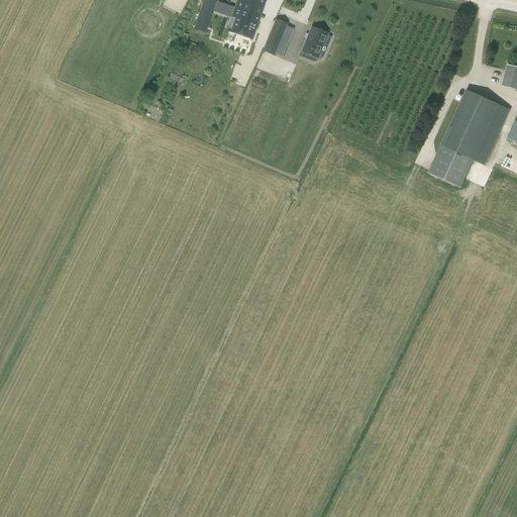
[(235,6),(234,9),(259,17),(265,0),(237,0),(237,1),(235,1),(234,5),(235,6)]
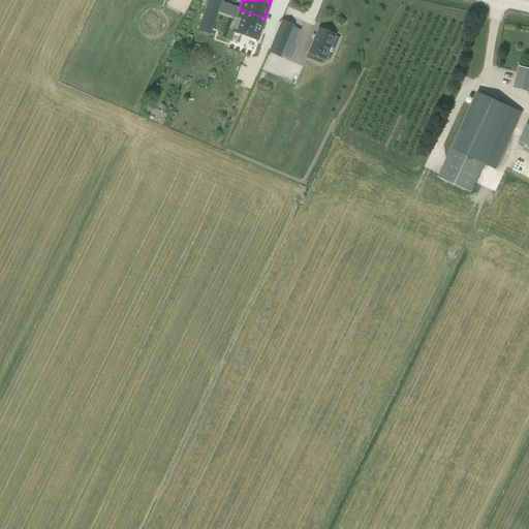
[(240,9),(231,32),(257,41),(265,18),(240,9)]
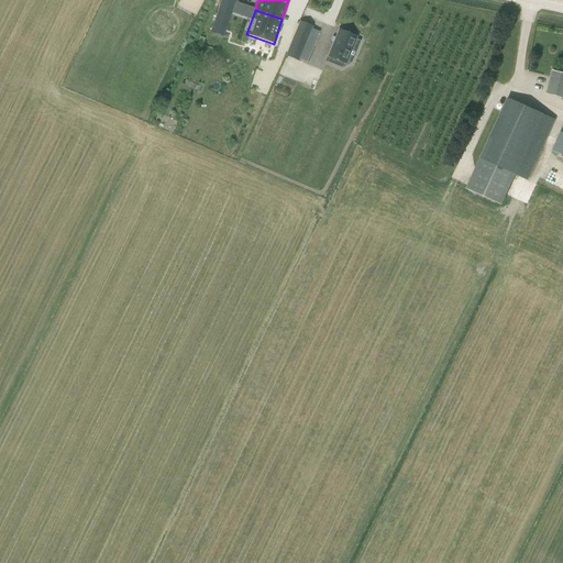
[(312,28),(300,22),(293,39),(306,44),(312,28)]
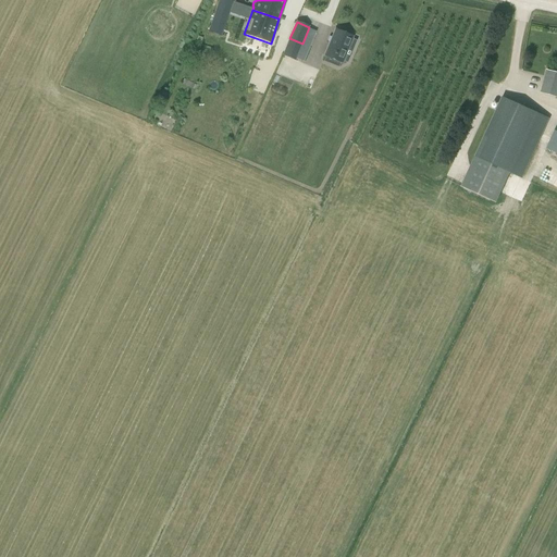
[(324,57),(342,63),(353,37),(335,29),(324,57)]
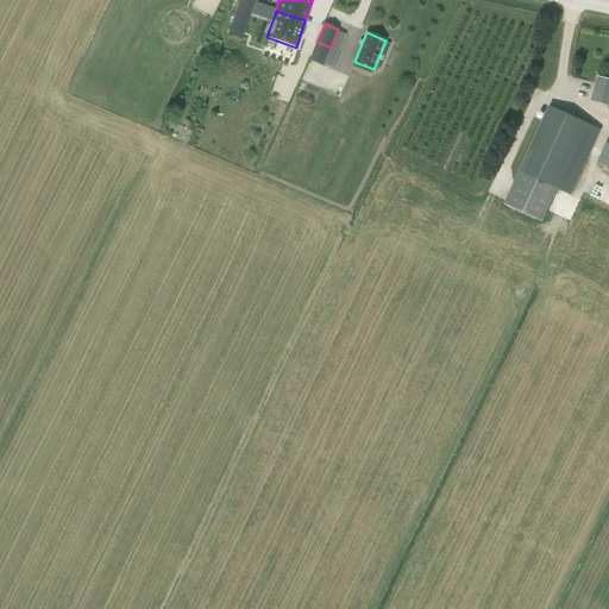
[(332,67),(338,51),(331,48),(316,42),(309,61),(322,67),(324,63),(332,67)]
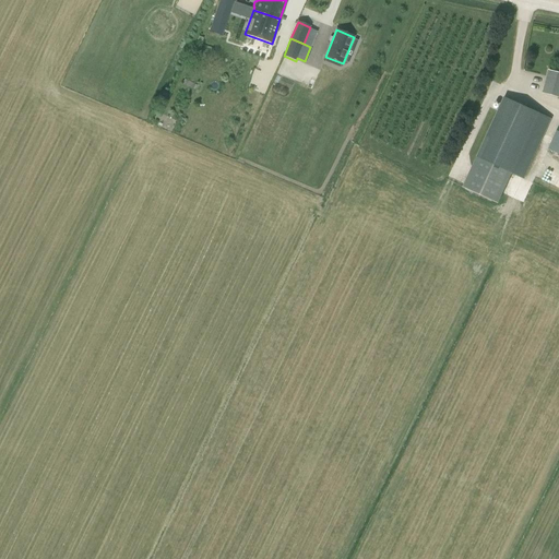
[(543,94),(558,98),(558,73),(548,71),(543,94)]
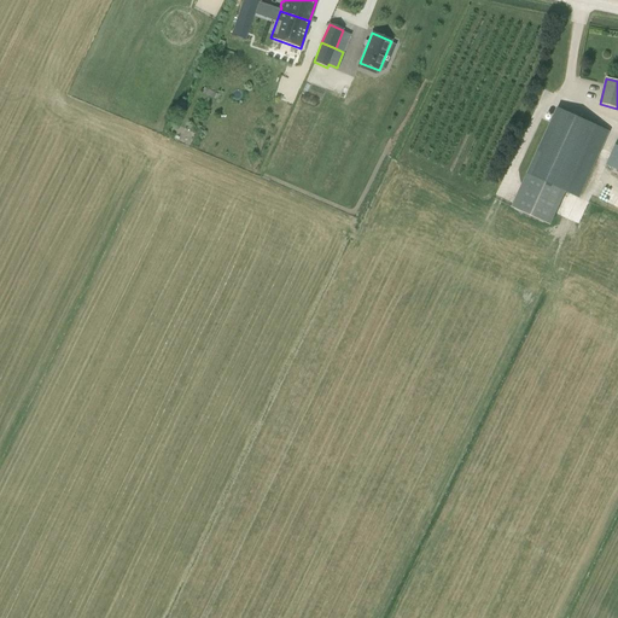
[(557,109),(526,175),(512,209),(551,226),(566,192),(579,198),(610,133),(557,109)]
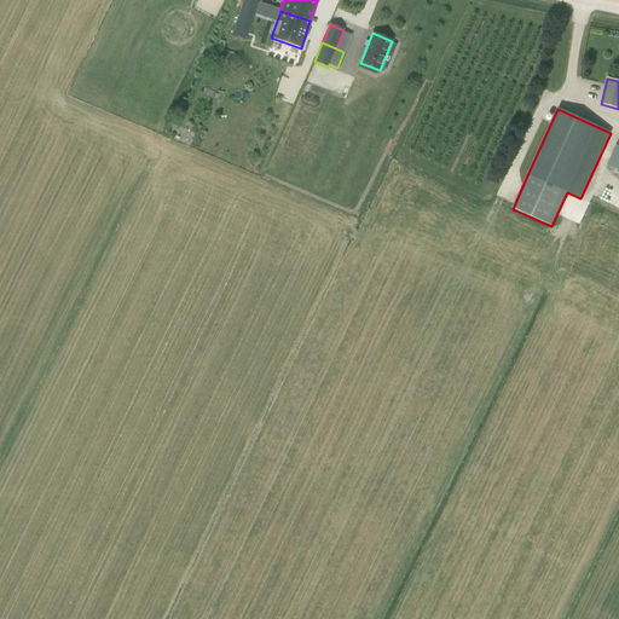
[(618,138),(607,166),(618,171),(618,138)]
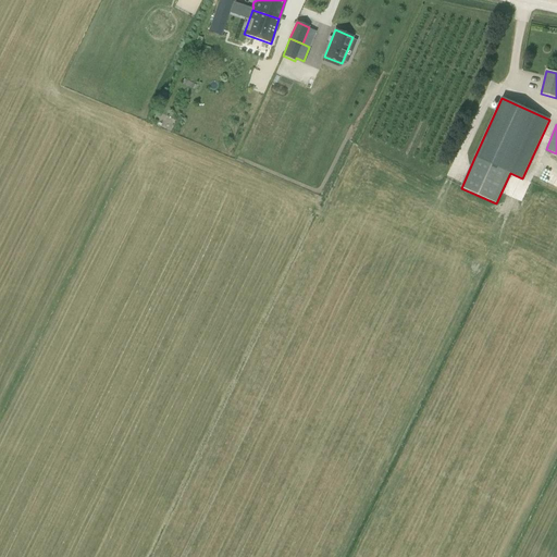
All buildings are outlined.
